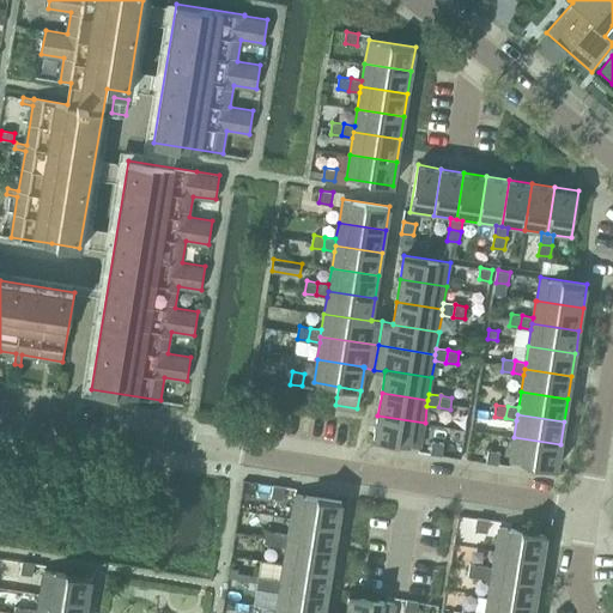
[(425,423),(377,416),(374,438),(420,447),(425,423)]
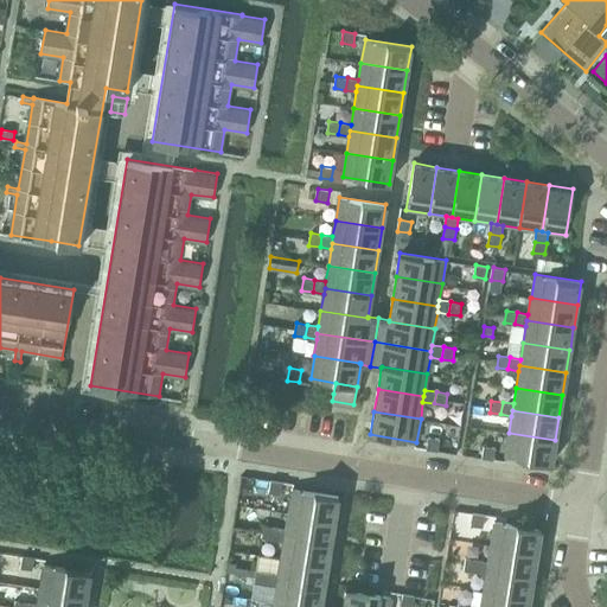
[(555,440),(509,433),(505,457),(551,464),(555,440)]
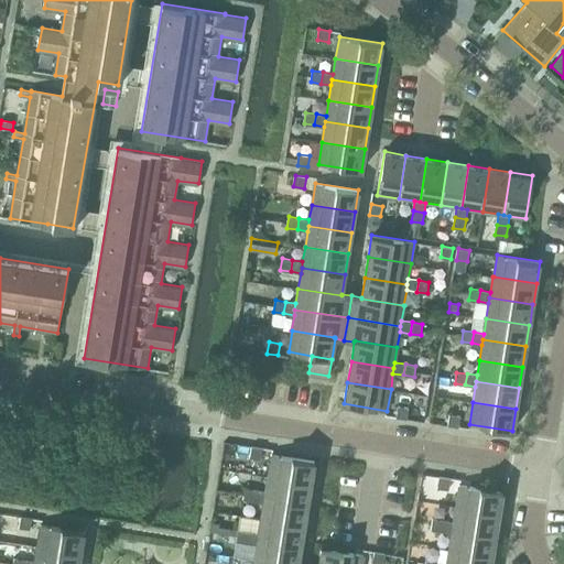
[(409,408),(398,405),(396,416),(407,419),(409,408)]
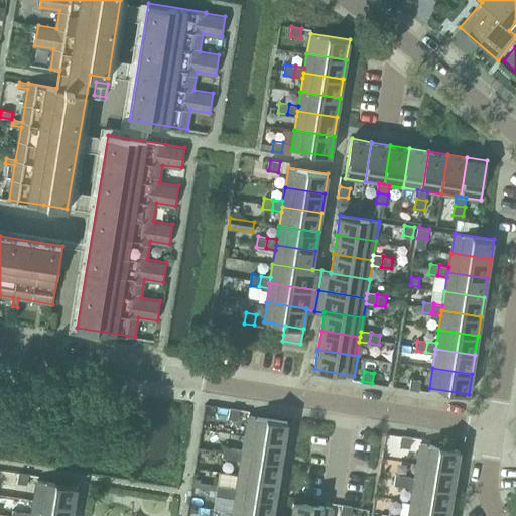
[(409,389),(419,390),(421,380),(411,379),(409,389)]
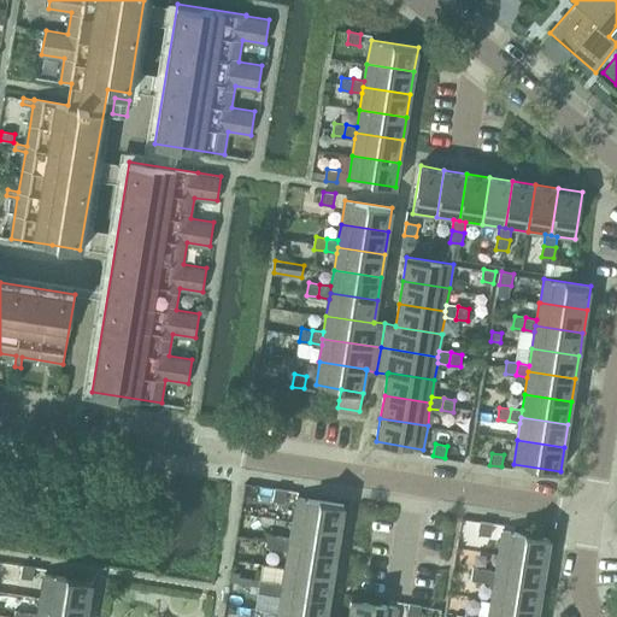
[(276,488),(274,500),(286,503),(287,489),(276,488)]
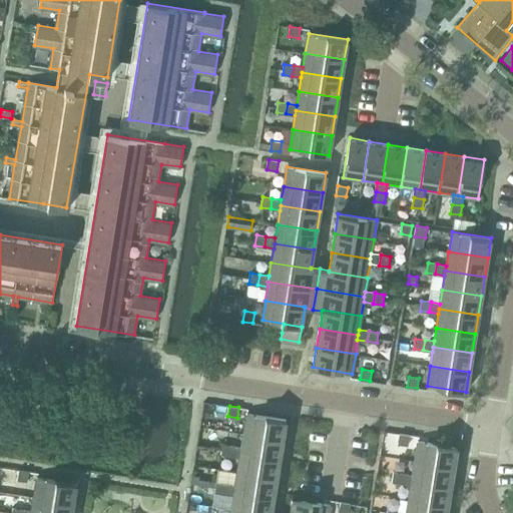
[(247,413),(243,433),(283,439),(287,419),(247,413)]
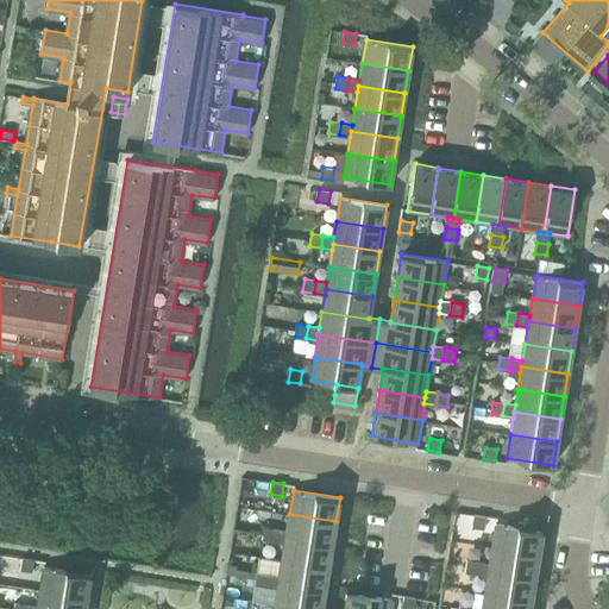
[(289,514),(287,531),(286,537),(332,544),(336,521),(289,514)]
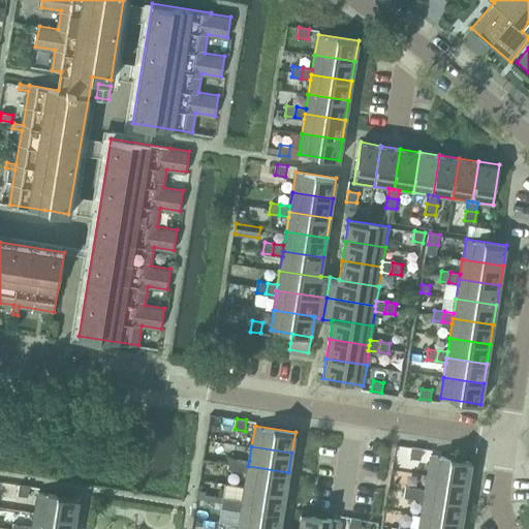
[(412,447),(410,459),(421,460),(423,449),(412,447)]
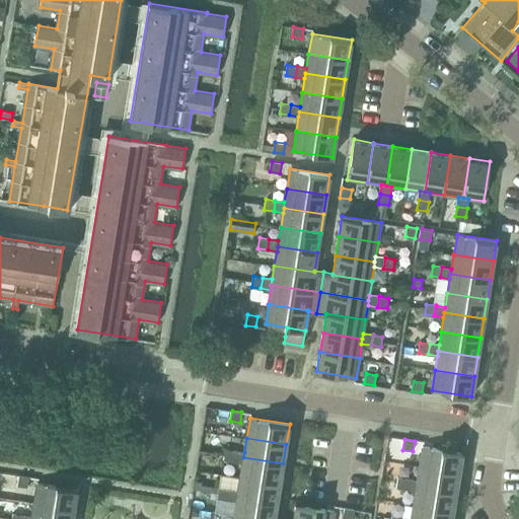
[(423,446),(420,465),(459,472),(462,452),(423,446)]
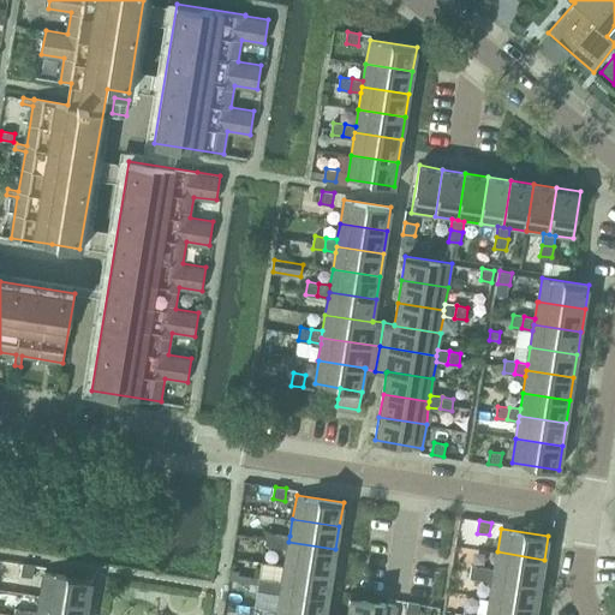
[(279,533),(267,532),(266,544),(276,547),(279,533)]
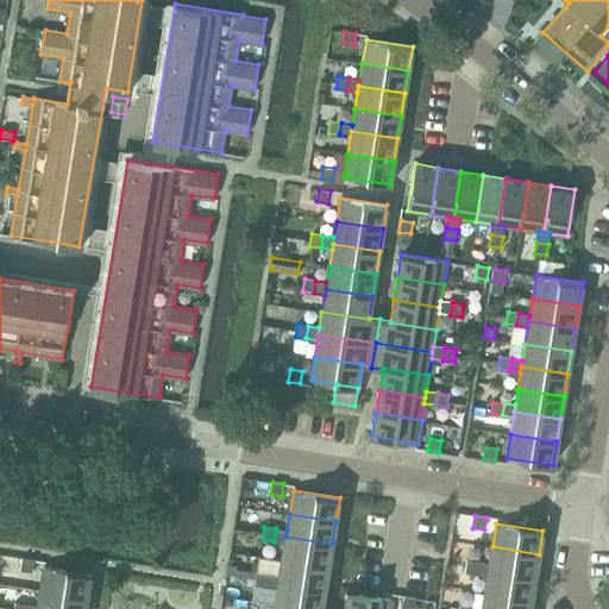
[(287,531),(276,528),(274,541),(284,542),(286,537),(287,531)]
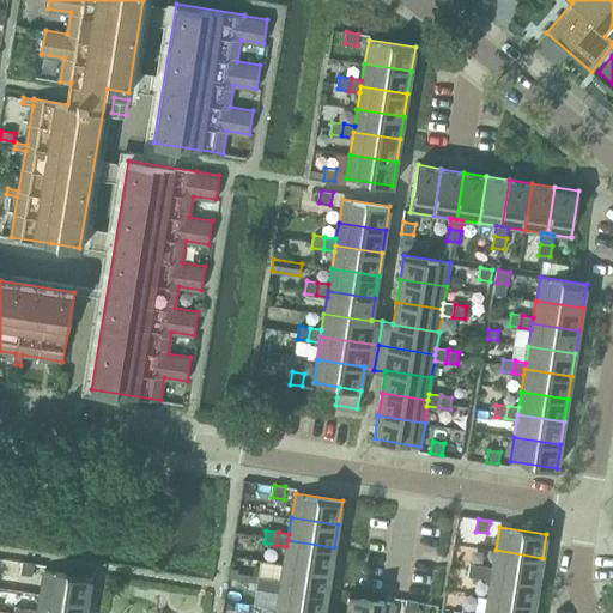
[(287,540),(286,546),(284,563),(331,570),(334,547),(287,540)]
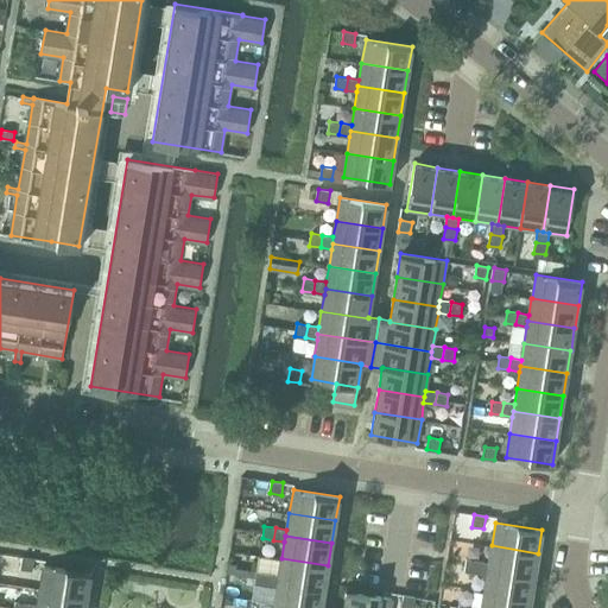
[(492,545),(488,562),(488,568),(534,576),(538,553),(492,545)]
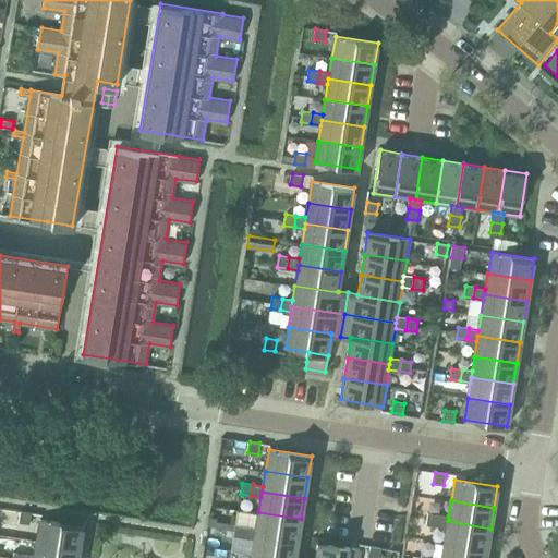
[(19,522),(29,523),(32,512),(21,510),(19,522)]
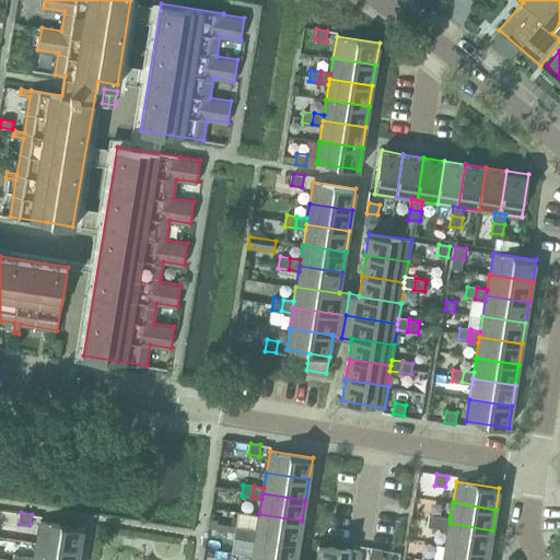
[(259,514),(257,529),(256,535),(299,541),(302,521),(259,514)]
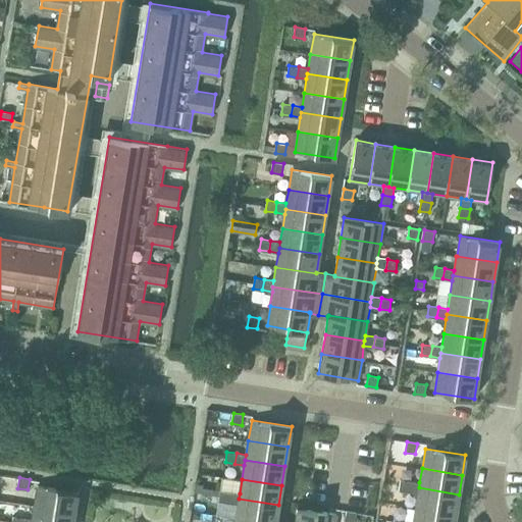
[(410,481),(401,479),(399,490),(409,491),(410,481)]
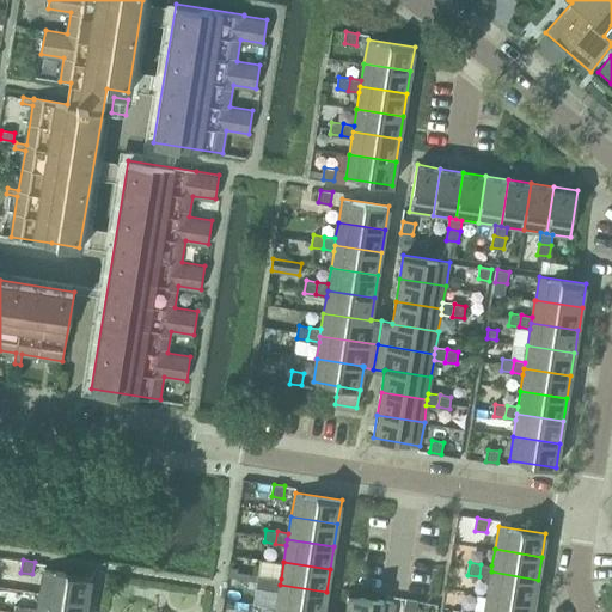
[(491,565),(481,564),(479,576),(490,579),(491,571),(491,565)]
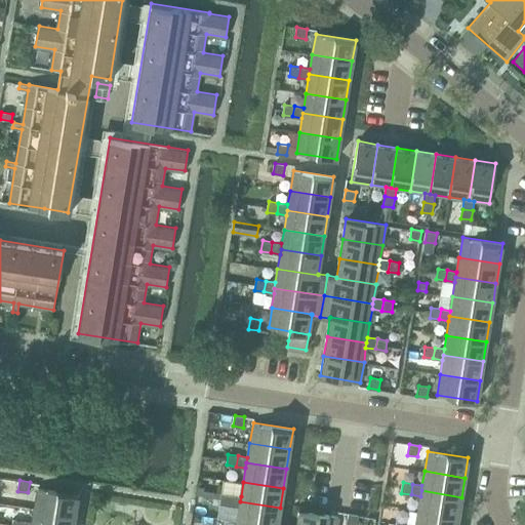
[(197,486),(196,494),(220,498),(221,493),(204,490),(204,487),(197,486)]
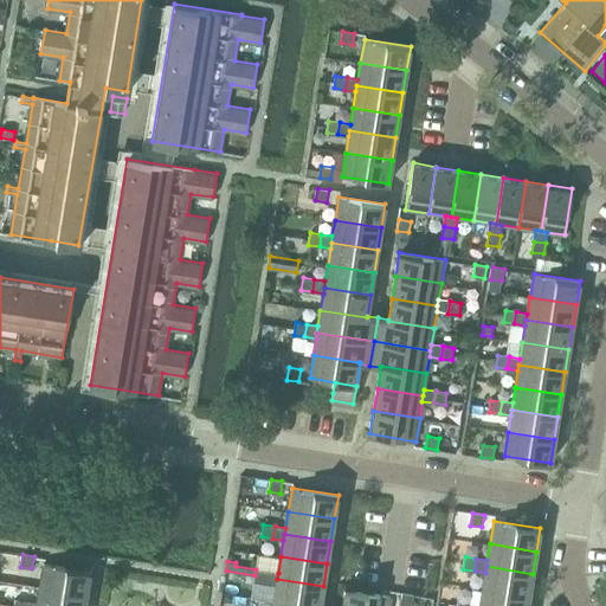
[(44,563),(40,586),(86,594),(90,571),(44,563)]
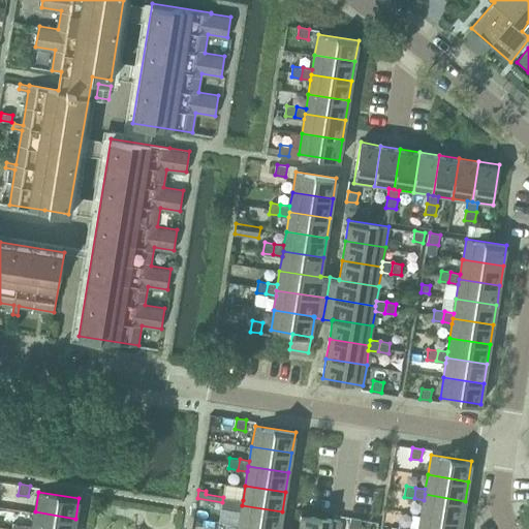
[(425,494),(424,500),(422,514),(462,521),(465,501),(425,494)]
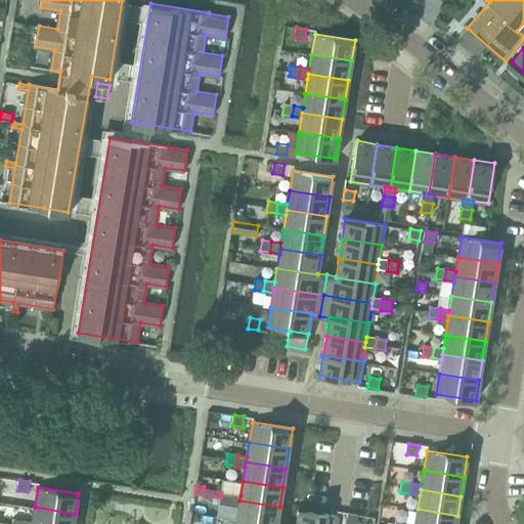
[(231,493),(221,492),(220,503),(229,505),(231,493)]
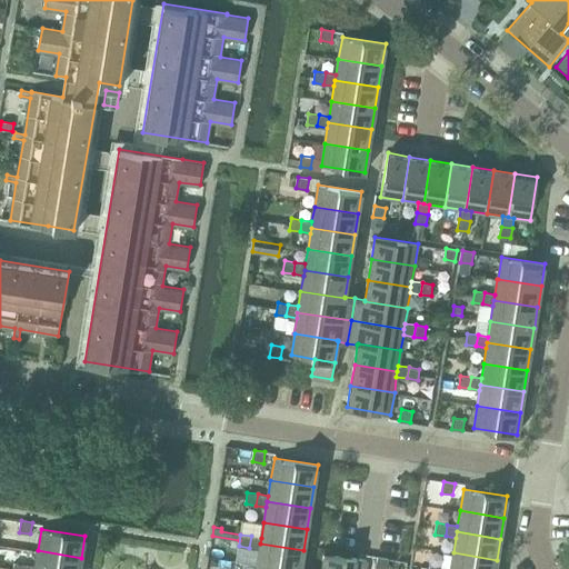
[(261,538),(251,536),(249,548),(259,549),(260,543),(261,538)]
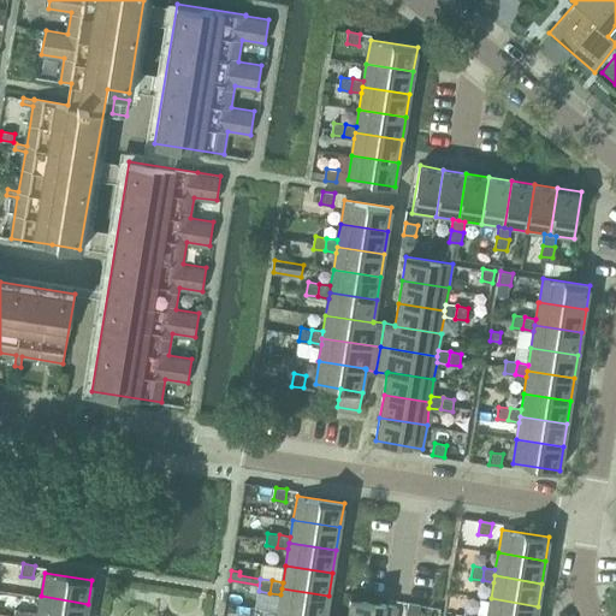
[(282,588),(280,594),(278,611),(308,615),(325,615),(329,596),(282,588)]
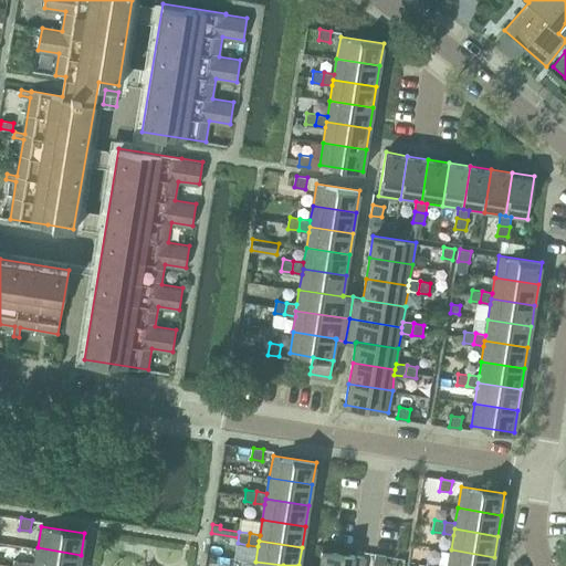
[(38,547),(34,563),(33,565),(77,565),(81,555),(38,547)]
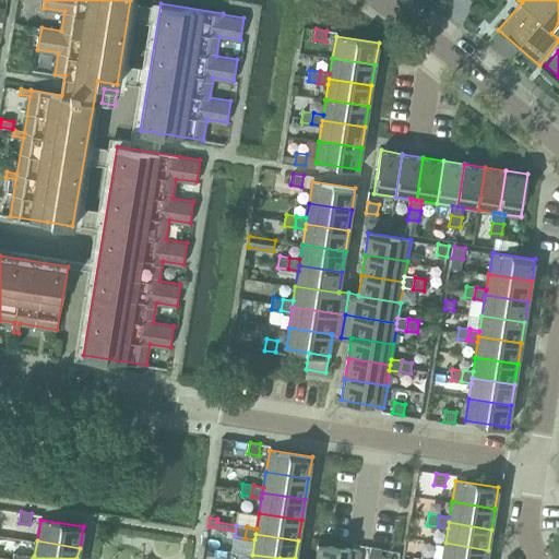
[(314,558),(358,558),(360,549),(318,543),(314,558)]
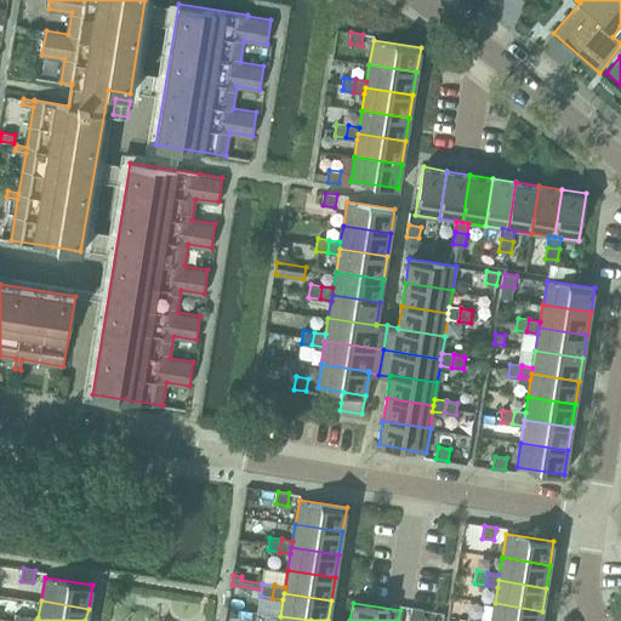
[(495,603),(491,620),(540,620),(542,611),(495,603)]
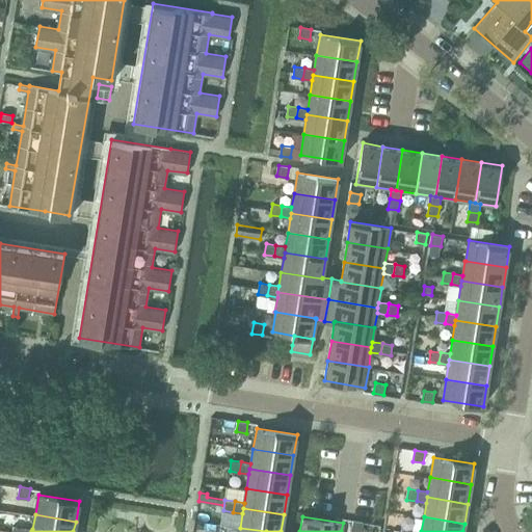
[(351,531),(358,531),(362,531),(364,522),(353,521),(351,531)]
